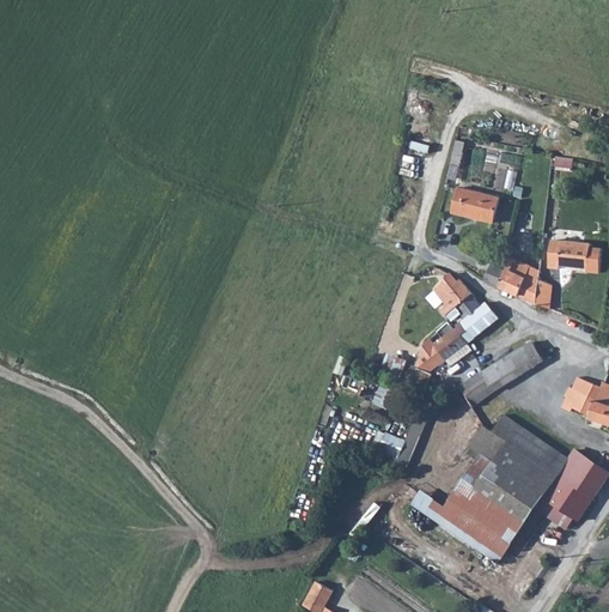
[(452,140),(449,181),(458,182),(463,141),(452,140)]
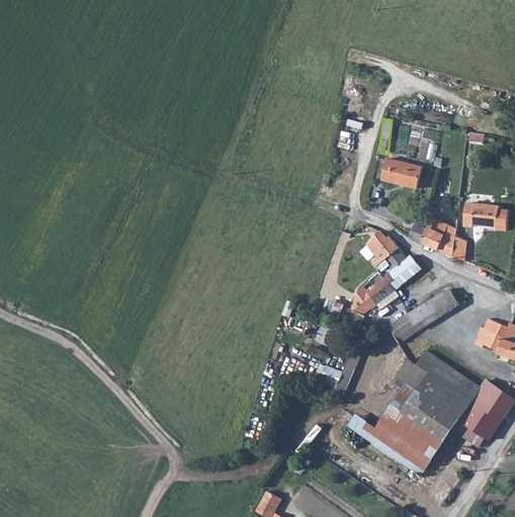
[(417,167),(383,160),(378,180),(413,187),(417,167)]
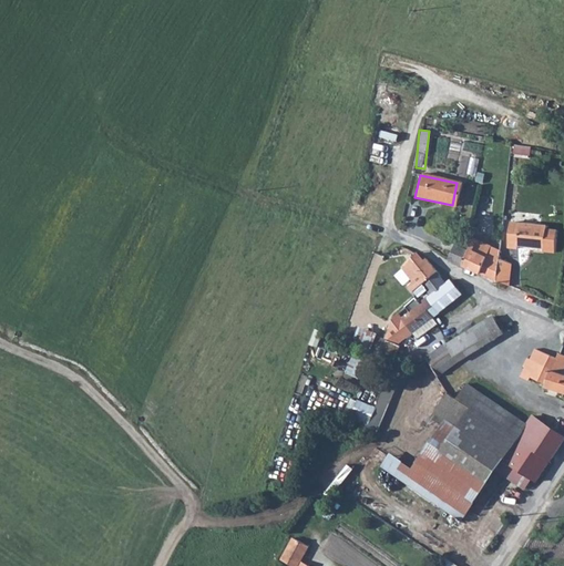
[(544,229),(509,224),(504,248),(514,250),(515,247),(541,251),(541,255),(552,257),(555,235),(543,233),(544,229)]
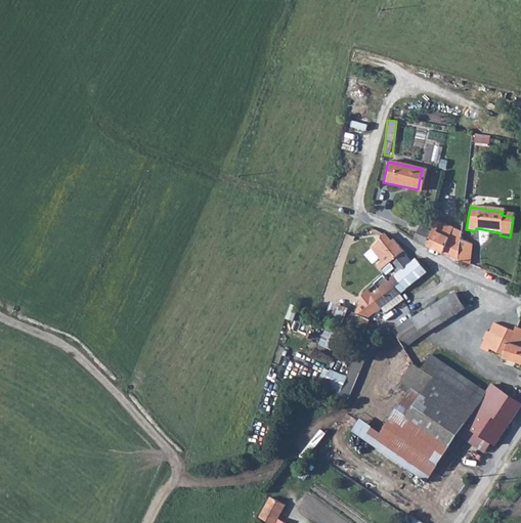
[(413,241),(427,247),(433,229),(435,220),(430,217),(429,220),(424,218),(424,216),(415,211),(410,221),(420,224),(413,241)]
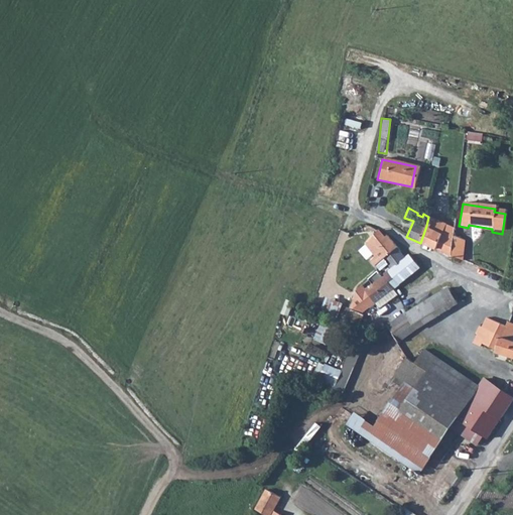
[(452,236),(453,227),(428,217),(426,226),(420,243),(450,256),(450,251),(452,236)]
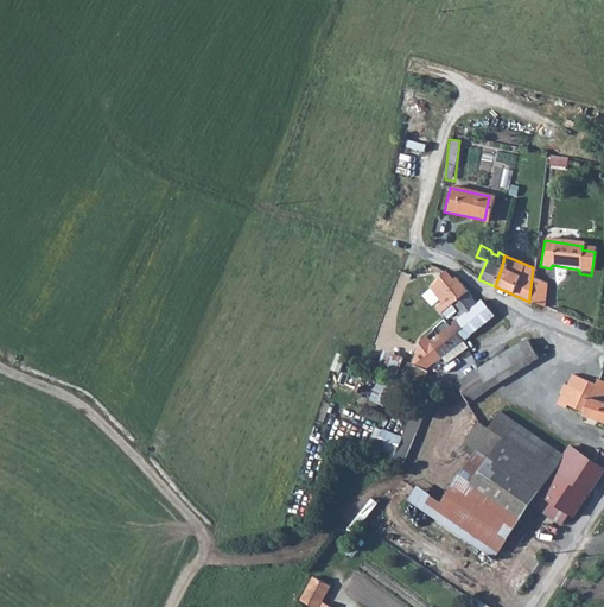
[(445,304),(461,292),(450,280),(447,283),(442,274),(430,284),(433,289),(440,299),(437,302),(430,308),(436,314),(446,307),(445,304)]
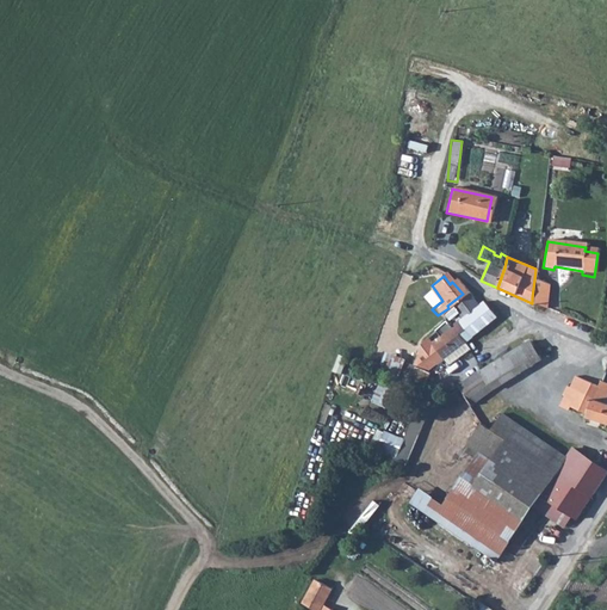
[(532,297),(546,303),(549,287),(534,279),(532,297)]
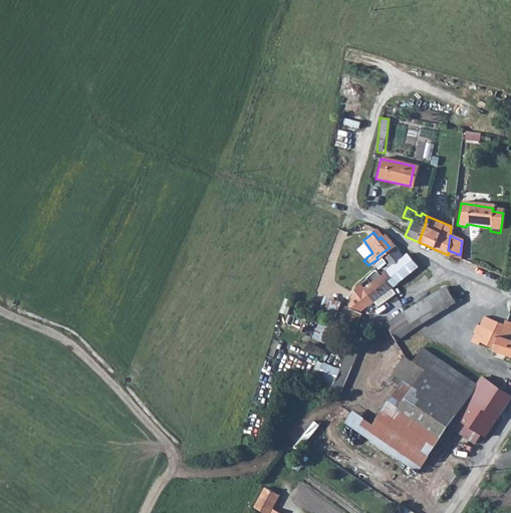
[(372,253),(366,244),(362,247),(369,255),(372,253)]
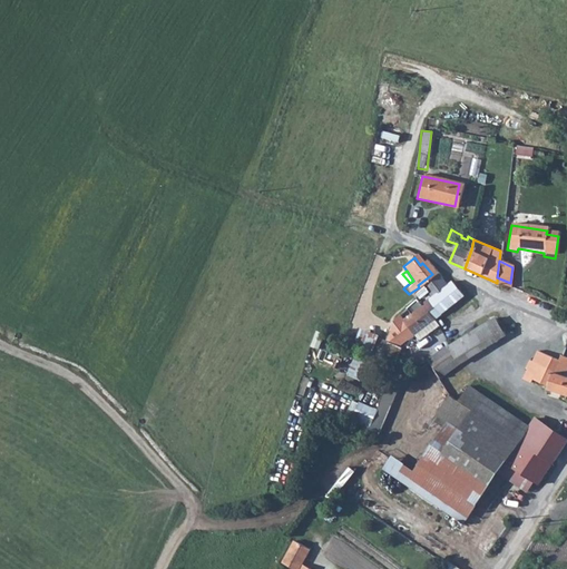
[(442,286),(432,274),(418,285),(419,287),(427,297),(442,286)]
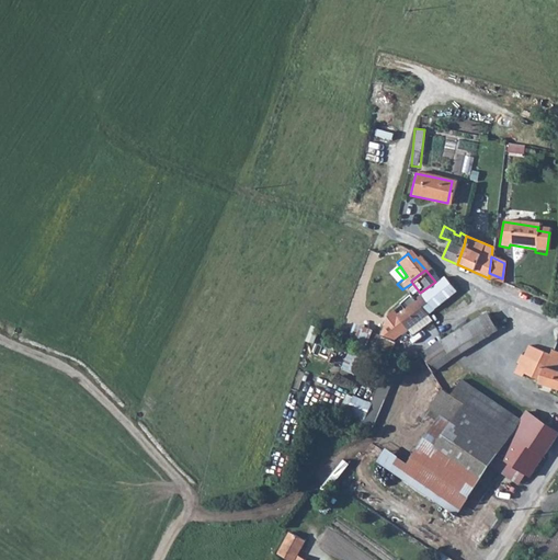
[(489,278),(489,280),(502,285),(502,278),(489,273),(489,278)]
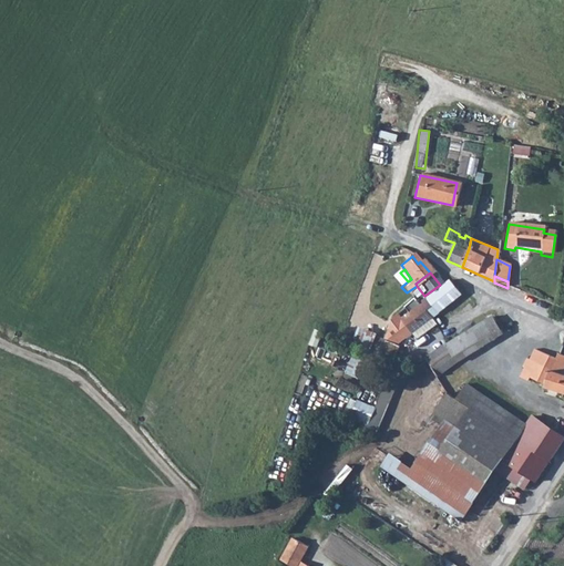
[(444,280),(440,285),(424,296),(423,297),(429,305),(420,312),(430,326),(432,323),(428,319),(457,294),(444,280)]
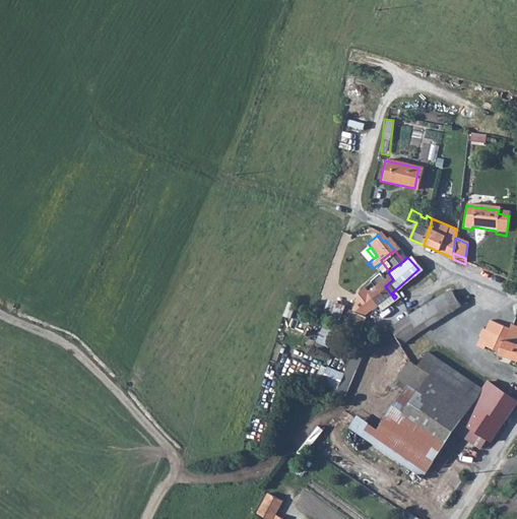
[(386,305),(394,299),(385,286),(393,279),(388,272),(379,278),(381,280),(364,295),(372,307),(382,301),(386,305)]
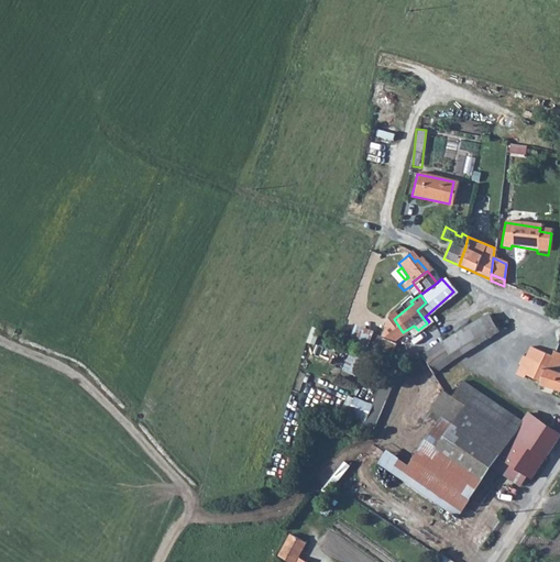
[(489,335),(478,319),(471,323),(481,339),(469,346),(470,350),(482,342),(482,341),(489,335)]
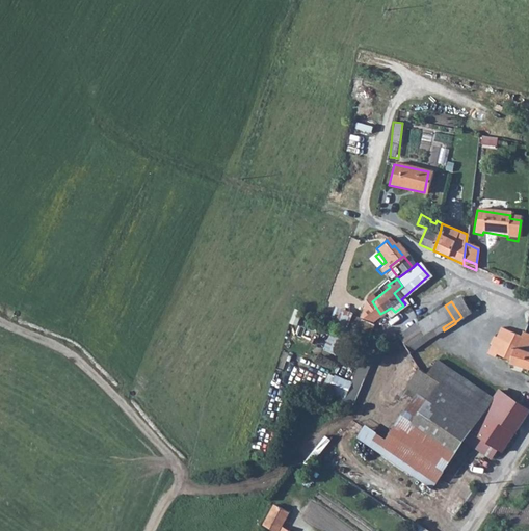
[(454,320),(445,306),(433,313),(443,327),(454,320)]
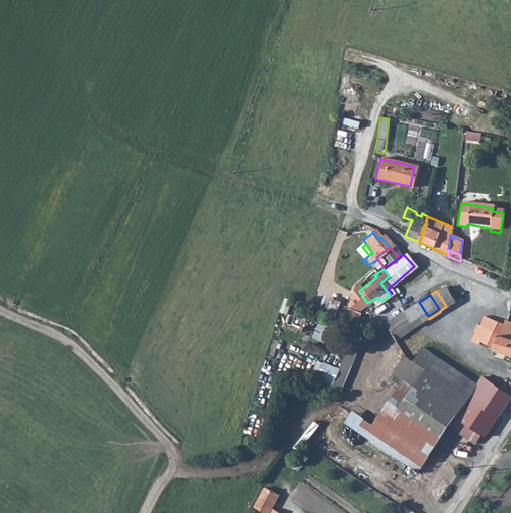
[(428,316),(419,302),(400,314),(409,327),(411,330),(419,325),(429,319),(428,316)]
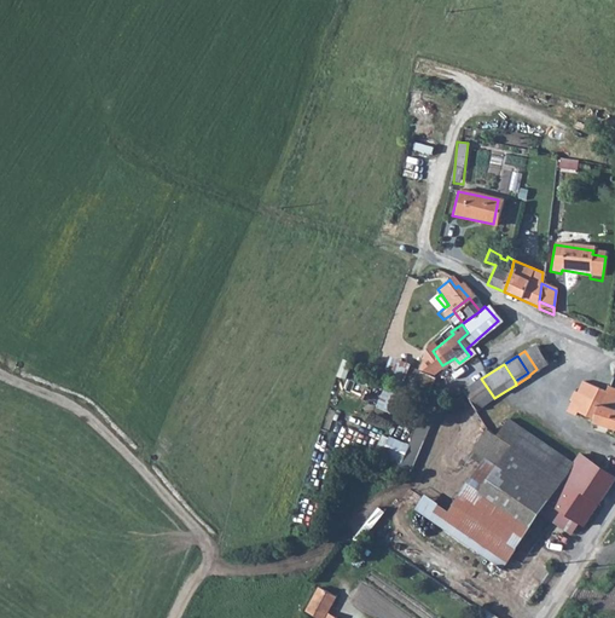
[(481,379),(481,377),(460,391),(474,411),(487,403),(494,398),(492,394),(481,379)]
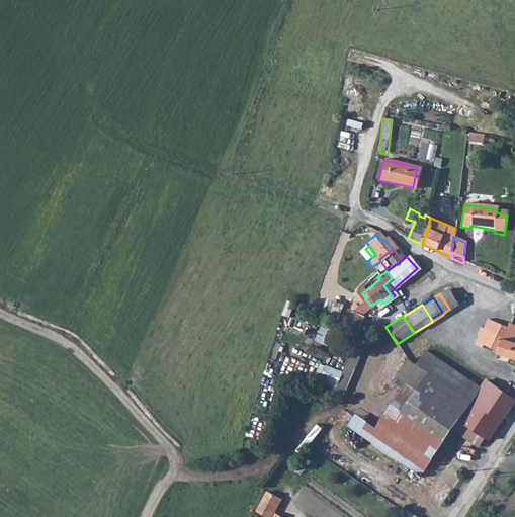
[(500,334),(503,327),(486,319),(485,318),(480,328),(488,331),(500,336),(500,334)]
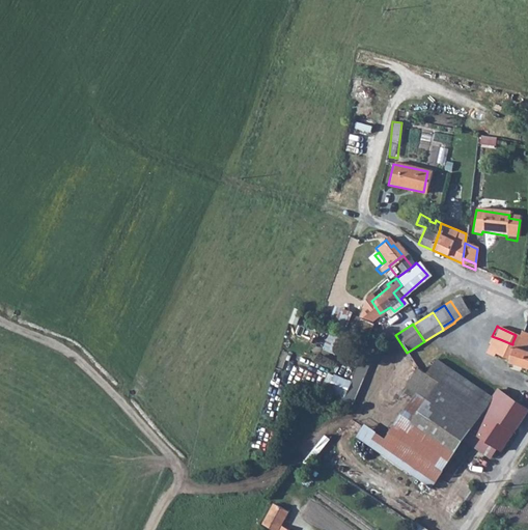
[(527,338),(527,331),(521,328),(518,335),(516,335),(512,342),(525,347),(527,338)]
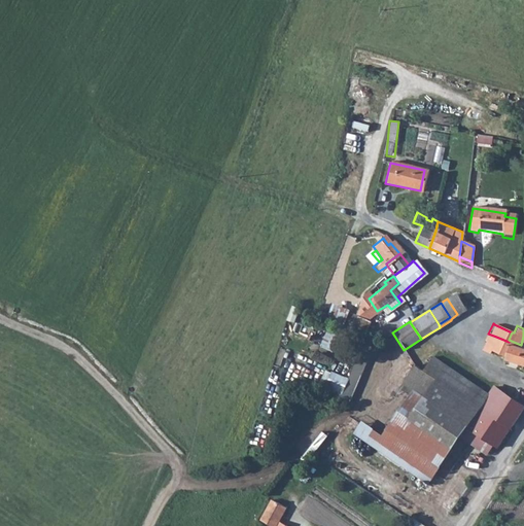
[(320,345),(330,350),(339,332),(328,327),(320,345)]
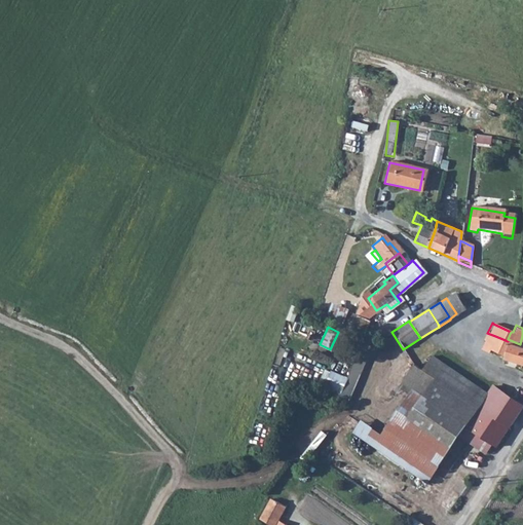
[(491,344),(495,336),(487,333),(485,332),(481,341),(491,344)]
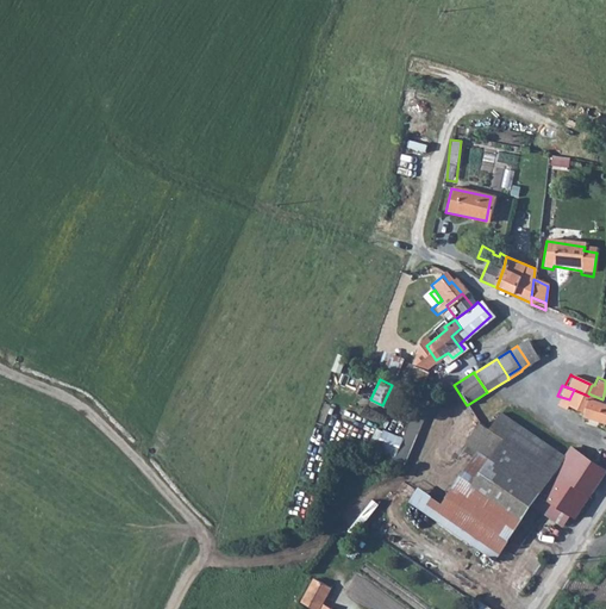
[(567,405),(605,420),(605,399),(603,399),(588,393),(588,396),(574,390),(569,399),(567,405)]
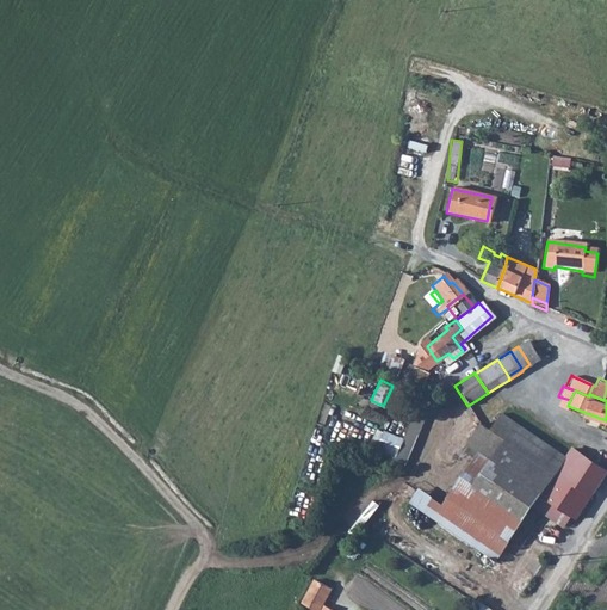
[(490,458),(515,419),(501,410),(490,425),(481,419),(466,442),(490,458)]
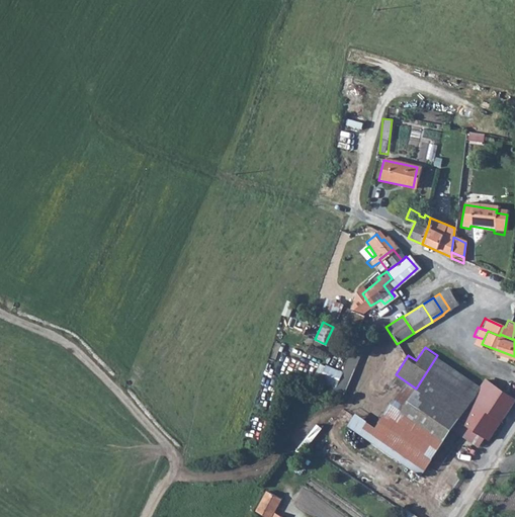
[(327,365),(320,384),(345,394),(361,353),(351,349),(342,371),(327,365)]
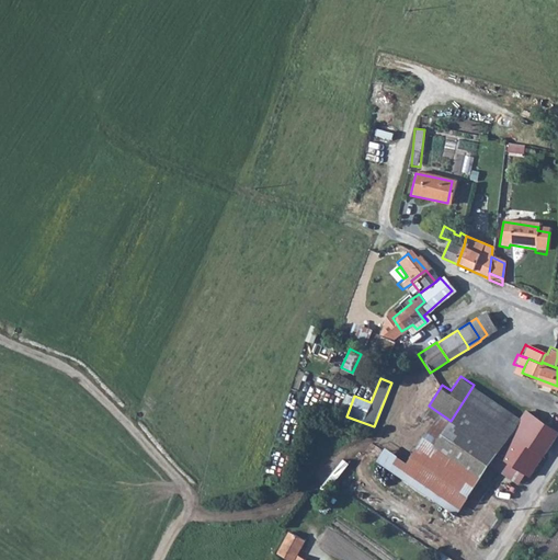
[(490,463),(510,432),(516,422),(493,409),(498,400),(474,385),(451,421),(436,442),(484,475),(490,463)]
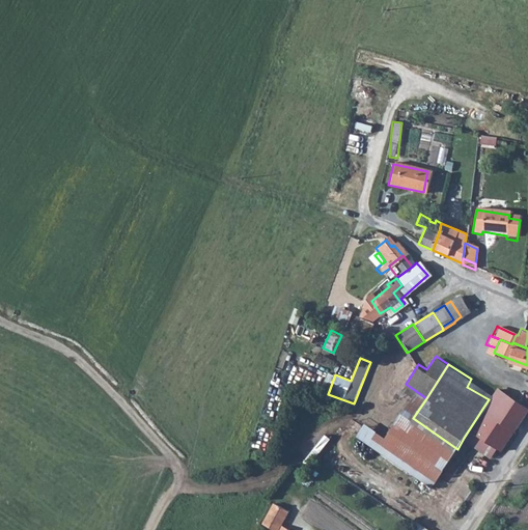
[(489,399),(493,393),(471,379),(467,387),(489,399)]
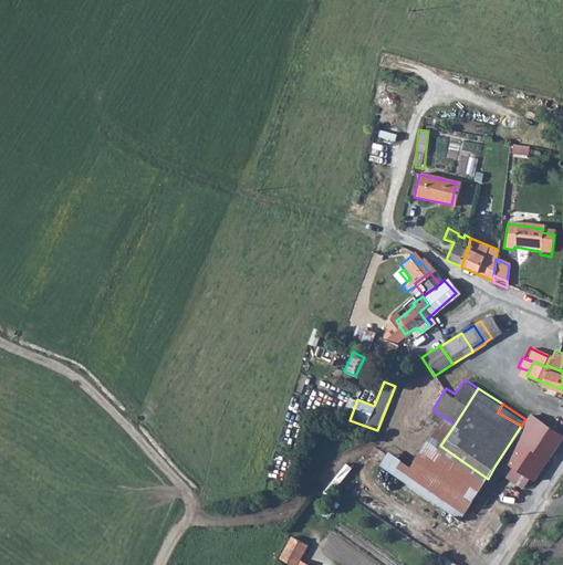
[(546,458),(555,445),(562,435),(530,411),(525,419),(521,426),(514,436),(546,458)]
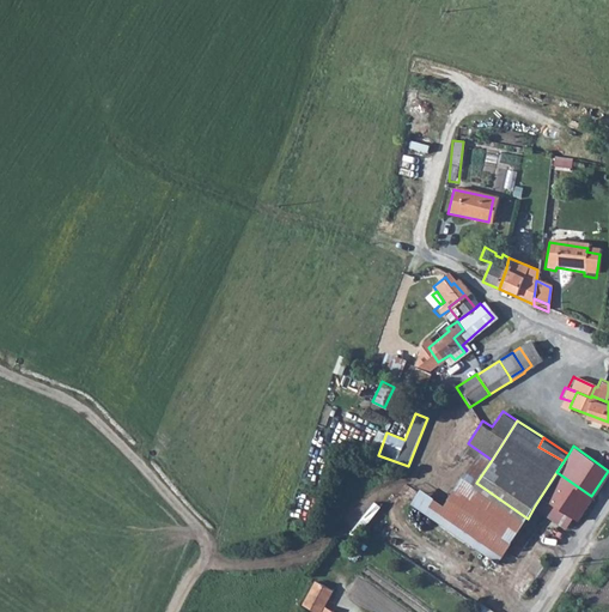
[(576,520),(591,496),(556,472),(535,506),(548,514),(554,506),(576,520)]
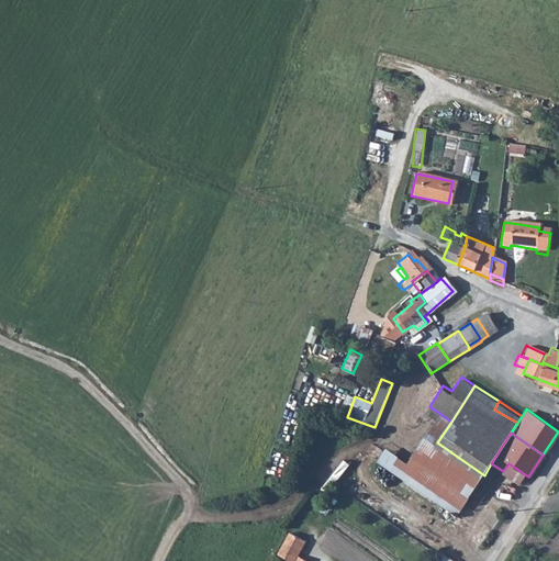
[(462,507),(478,484),(484,475),(437,442),(426,436),(407,462),(397,455),(392,460),(462,507)]
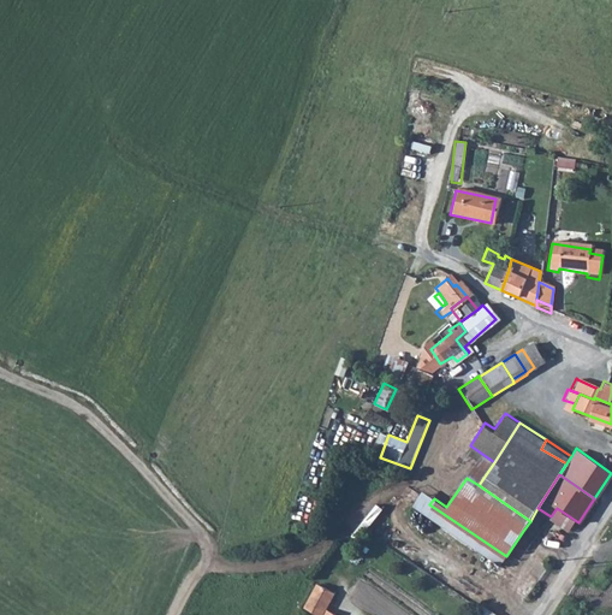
[(520,560),(527,547),(517,542),(510,555),(520,560)]
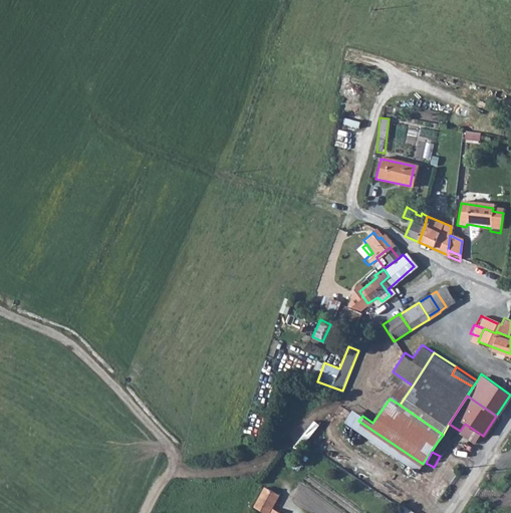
[(276,512),(270,508),(277,495),(263,487),(251,508),(260,512),(276,512)]
